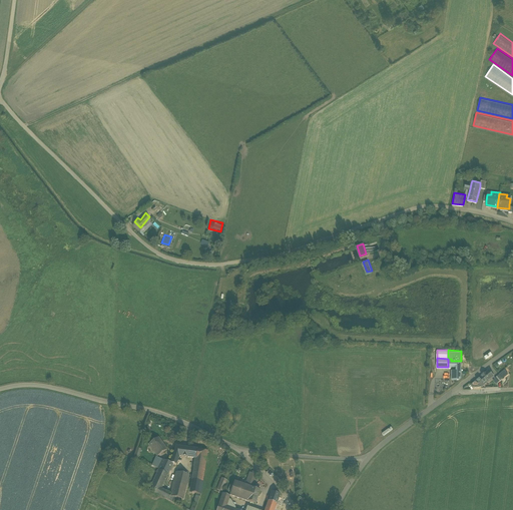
[(451,359),(448,359),(448,367),(451,367),(451,365),(456,366),(456,369),(451,369),(451,378),(459,378),(461,376),(461,361),(451,361),(451,359)]
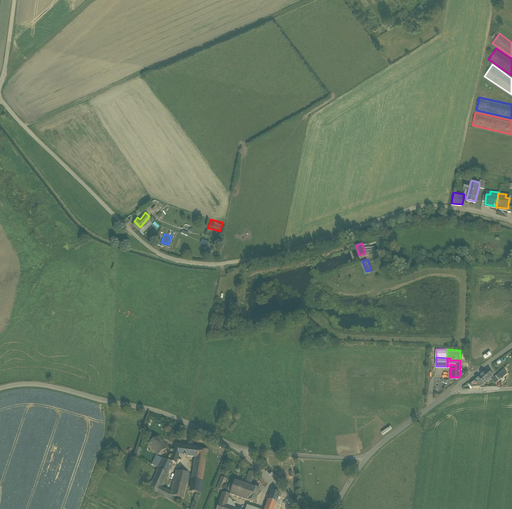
[(498,372),(501,376),(507,371),(504,367),(498,372)]
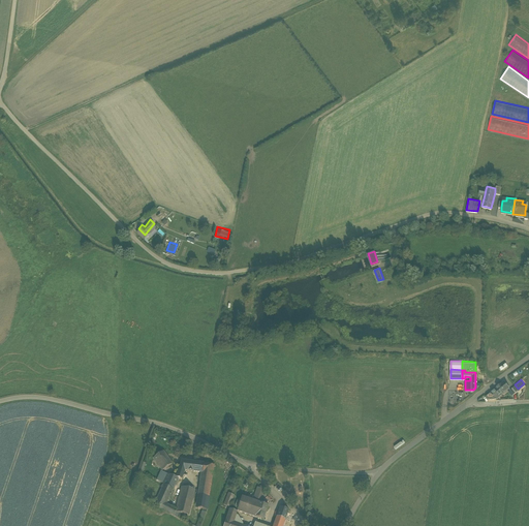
[(495,397),(496,397),(509,387),(503,380),(490,391),(495,397)]
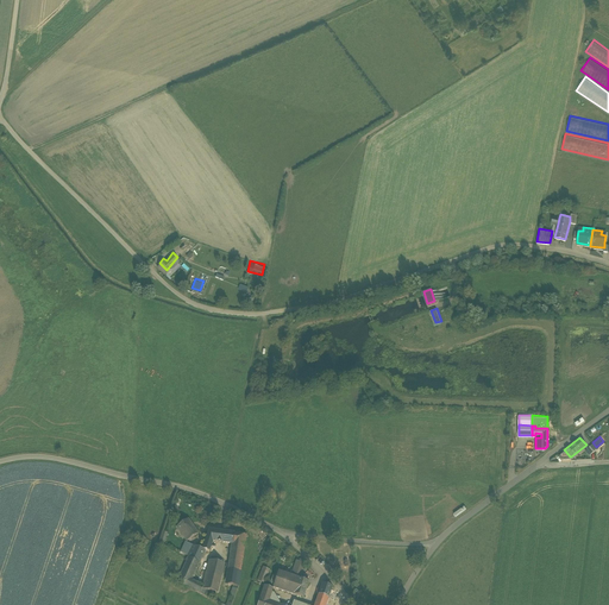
[(176,524),(187,539),(198,530),(188,516),(176,524)]
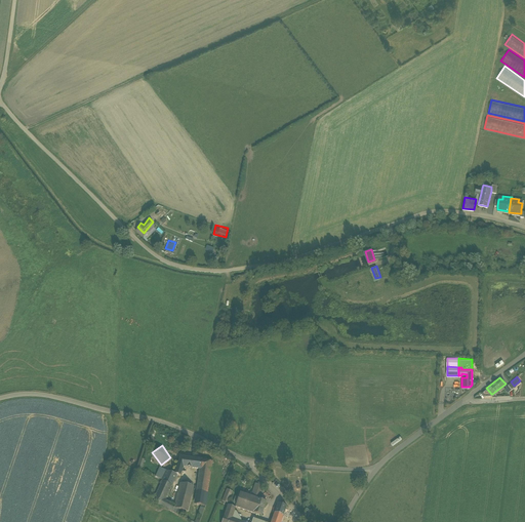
[(176,467),(175,471),(177,472),(180,473),(183,465),(186,465),(188,455),(180,454),(176,467)]
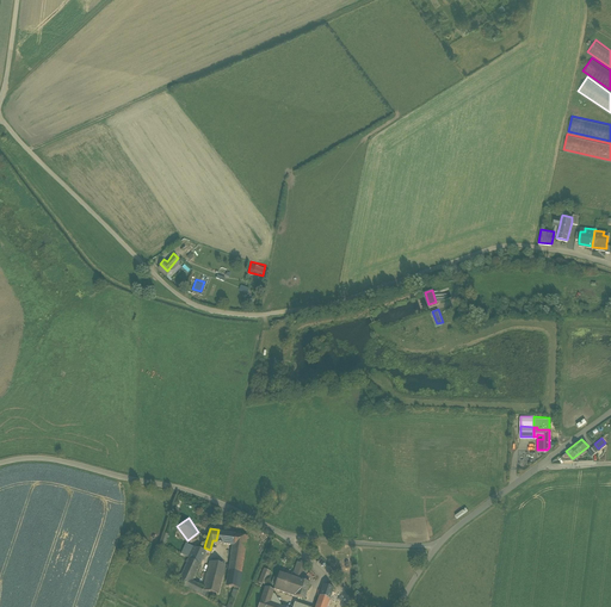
[(229,532),(224,531),(223,542),(232,543),(229,565),(232,565),(228,583),(234,584),(239,586),(241,574),(247,534),(229,532)]
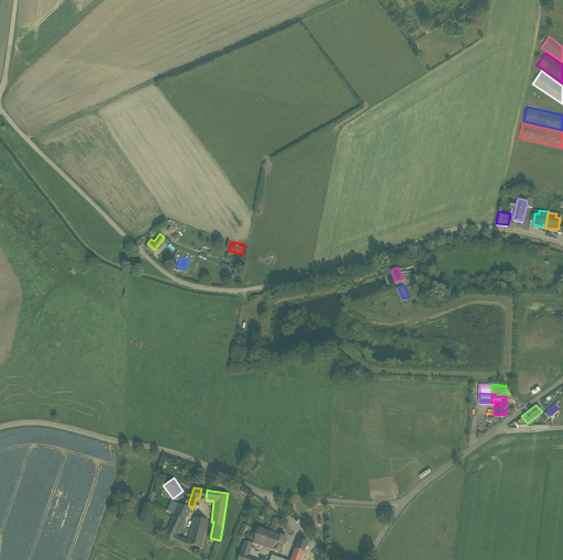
[(166,508),(174,512),(178,503),(170,498),(166,508)]
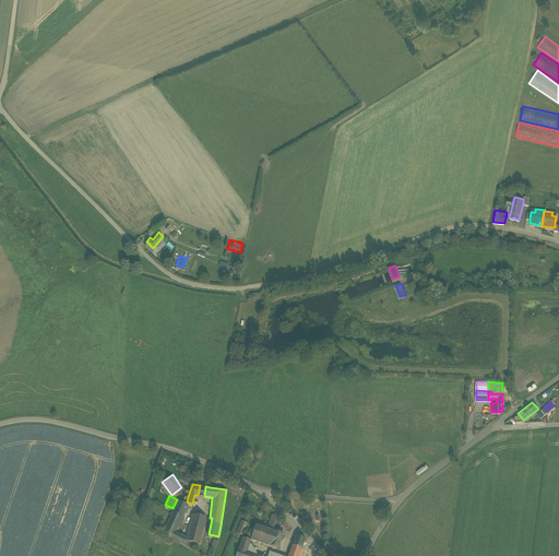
[(176,531),(189,503),(187,501),(177,499),(173,508),(173,509),(162,532),(189,545),(190,540),(190,539),(186,536),(176,531)]
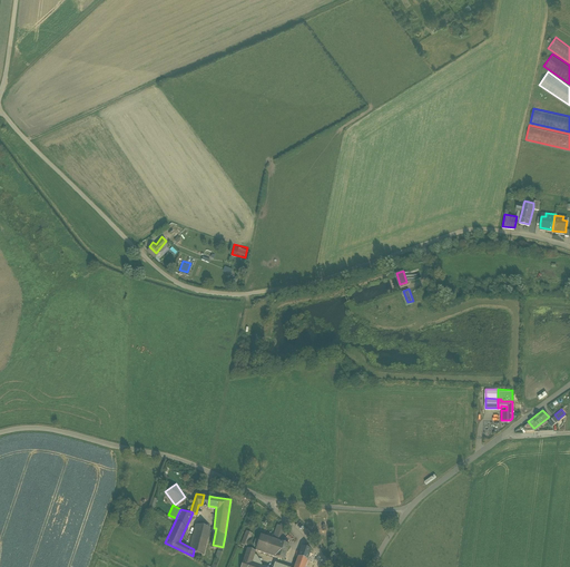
[(194,550),(204,553),(210,526),(195,522),(189,547),(194,549),(194,550)]
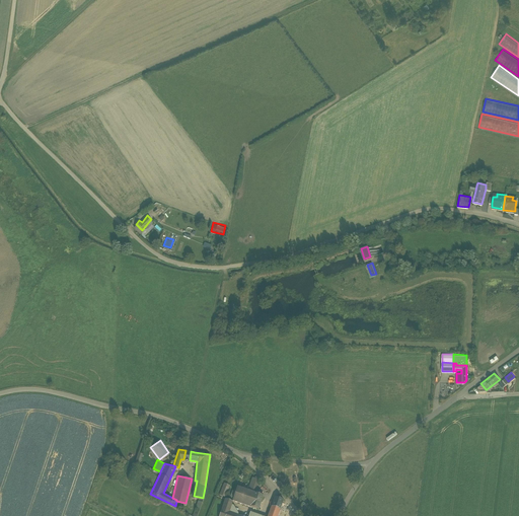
[(248,489),(254,491),(258,478),(252,476),(248,489)]
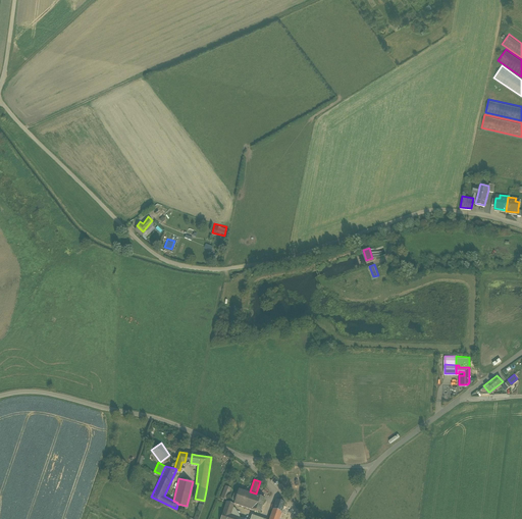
[(221,496),(226,498),(231,486),(225,484),(221,496)]
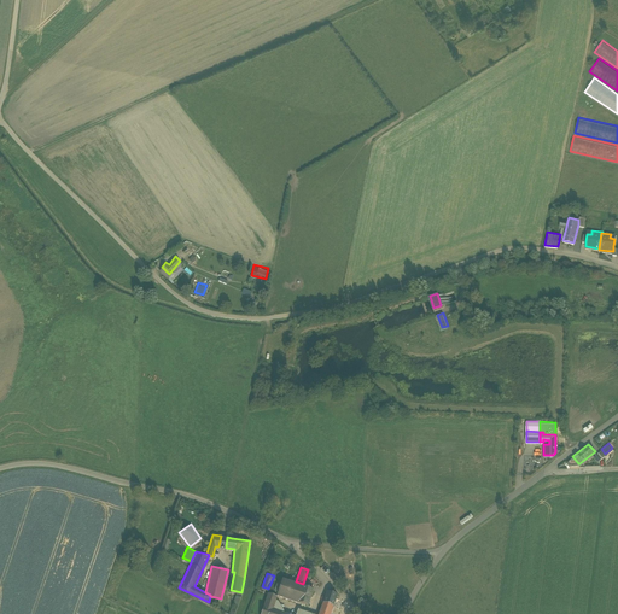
[(278,594),(308,603),(313,588),(303,584),(296,582),(284,578),(278,594)]
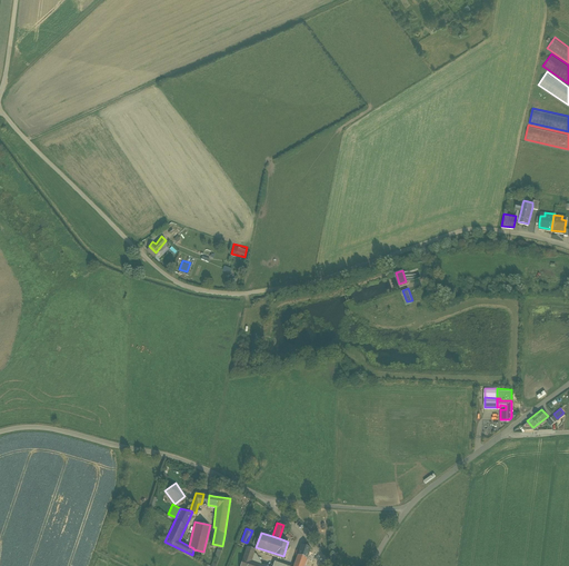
[(301,543),(298,554),(307,556),(310,546),(301,543)]
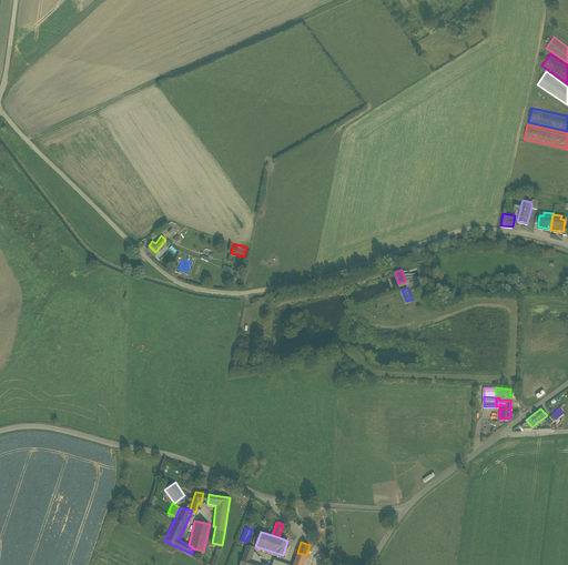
[(239,564),(257,564),(260,562),(251,558),(253,551),(254,547),(246,545),(239,564)]
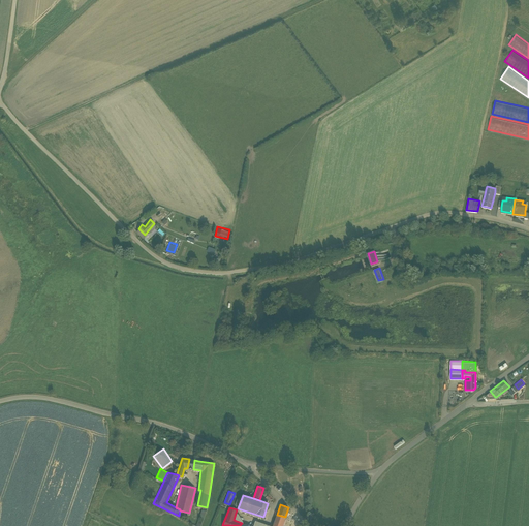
[(238,513),(236,513),(234,520),(242,523),(243,523),(243,522),(238,513)]
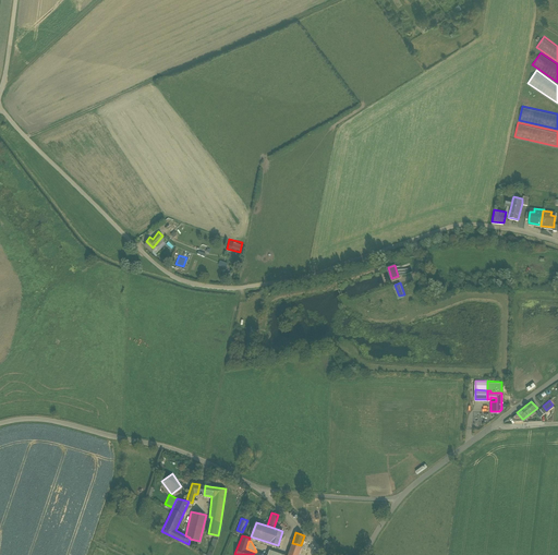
[(296,554),(301,545),(292,543),(288,554),(287,554),(265,554),(256,552),(255,552),(253,554),(296,554)]
